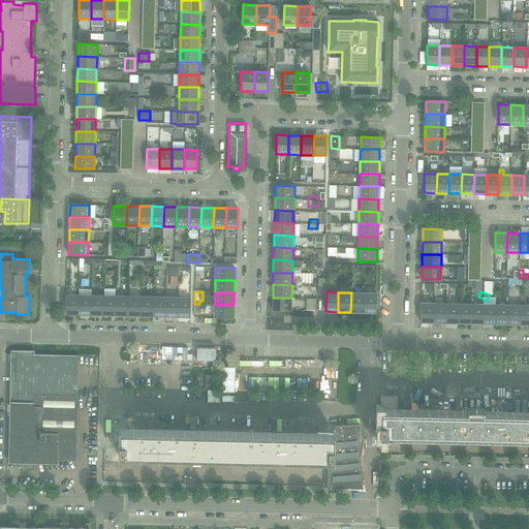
[(350,312),(363,312),(364,292),(351,292),(350,312)]
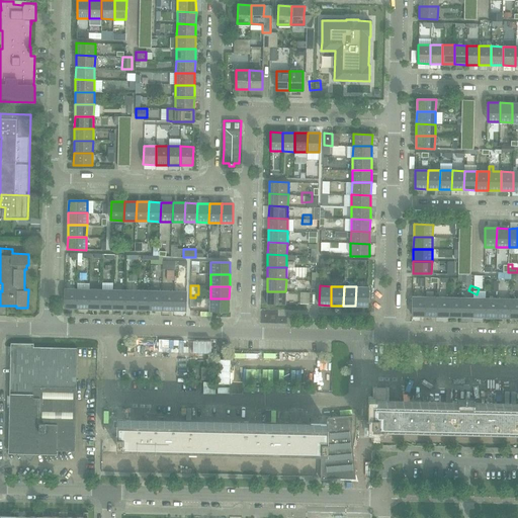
[(356,286),(355,306),(368,306),(368,287),(356,286)]
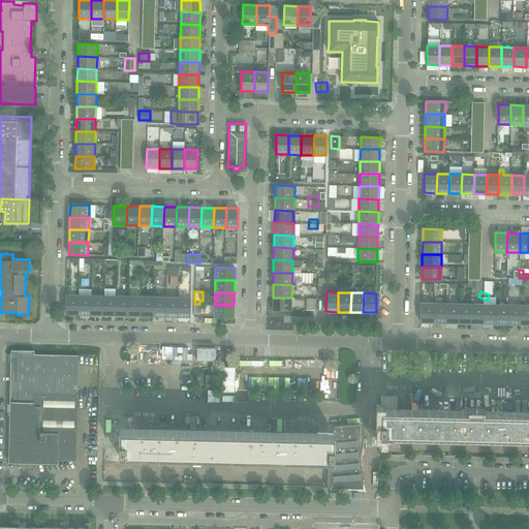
[(65,314),(78,314),(78,294),(66,294),(65,314)]
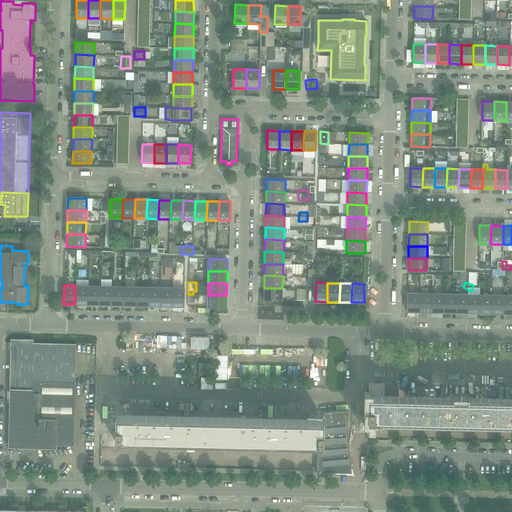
[(75,304),(87,304),(87,286),(75,285),(75,304)]
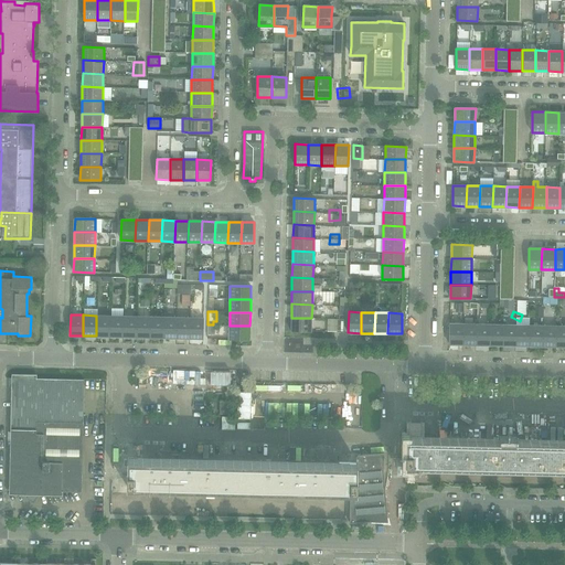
[(96,336),(109,337),(109,316),(96,316),(96,336)]
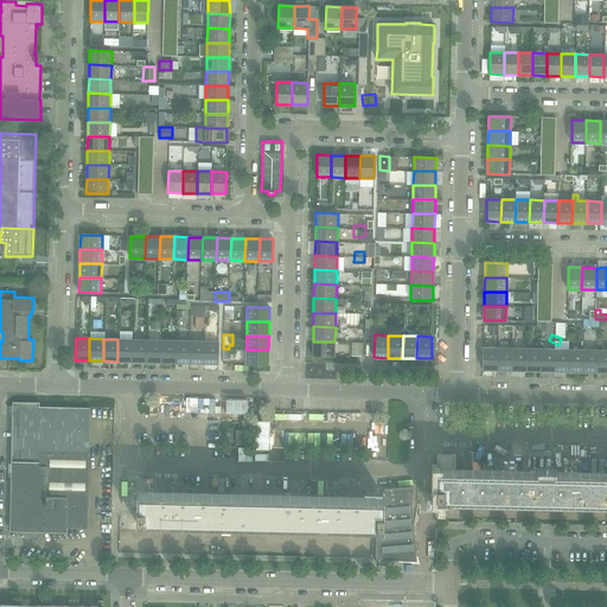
[(117,362),(132,362),(132,339),(117,339),(117,362)]
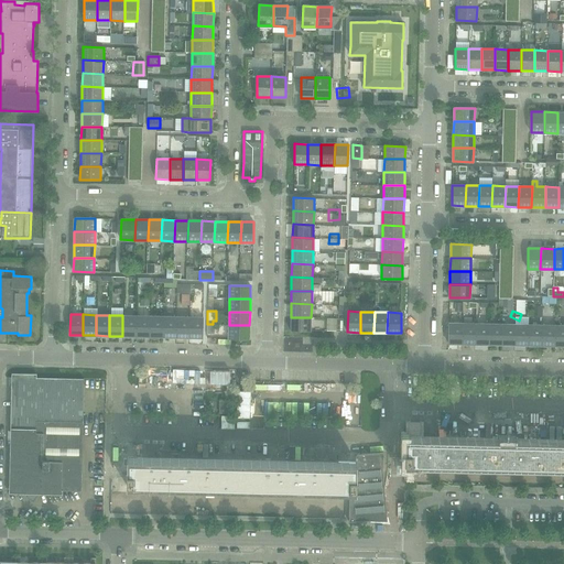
[(122,336),(136,336),(136,315),(122,315),(122,336)]
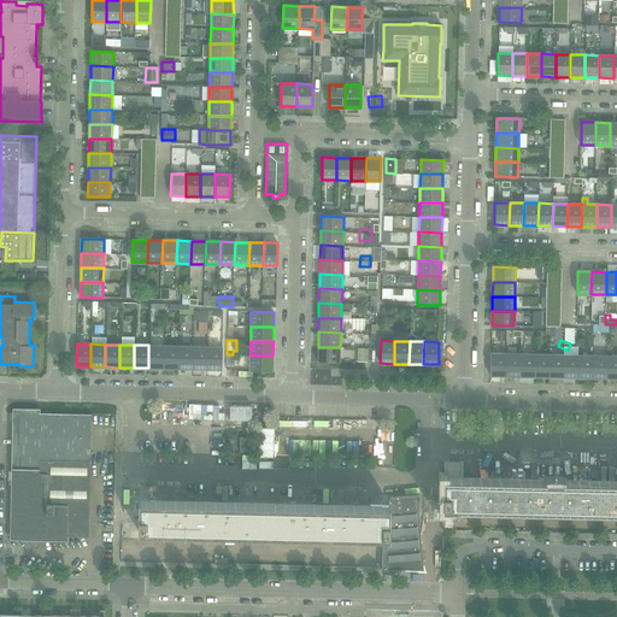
[(148,368),(163,369),(163,346),(148,345),(148,368)]
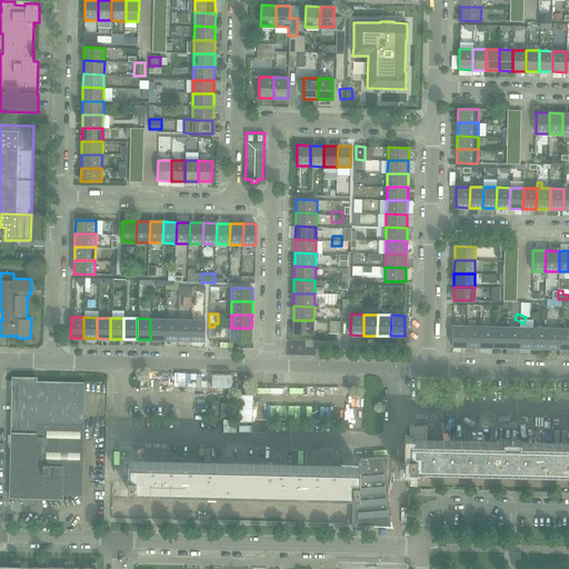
[(150,340),(163,340),(163,319),(150,319),(150,340)]
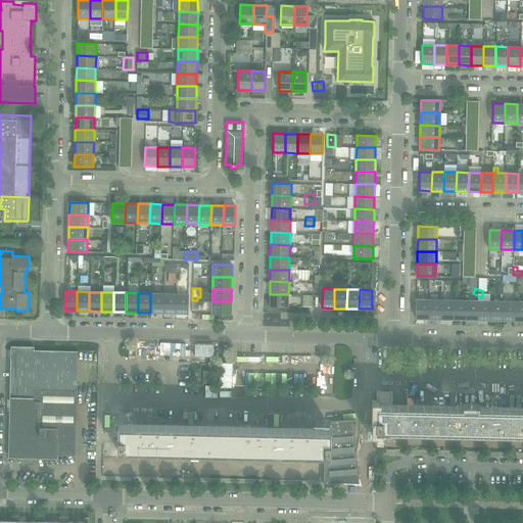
[(150,313),(162,313),(162,293),(150,293),(150,313)]
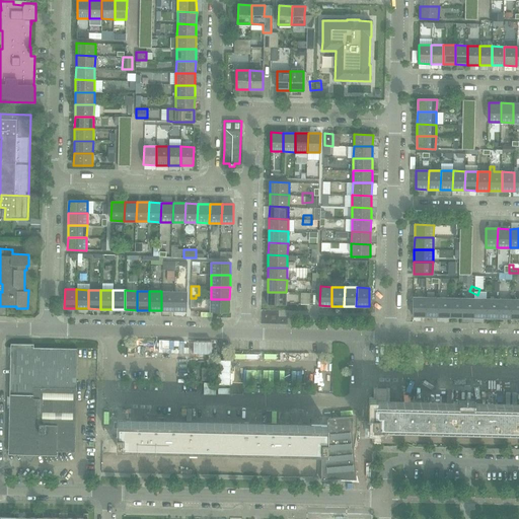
[(161,310),(173,310),(173,291),(161,291),(161,310)]
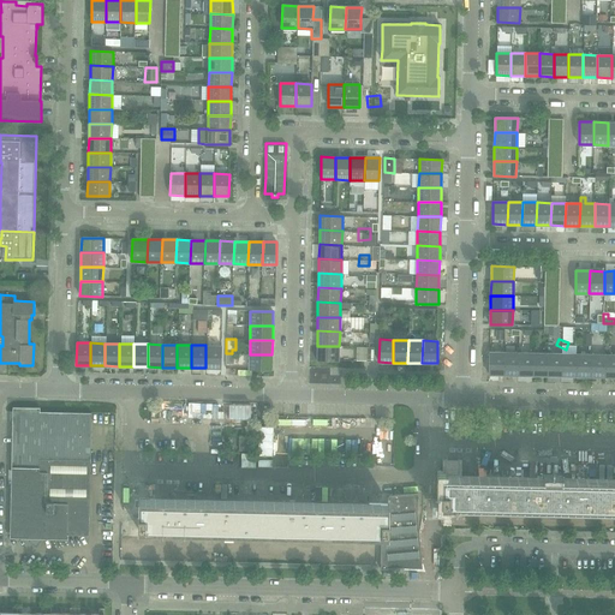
[(206,345),(206,368),(221,369),(221,346),(206,345)]
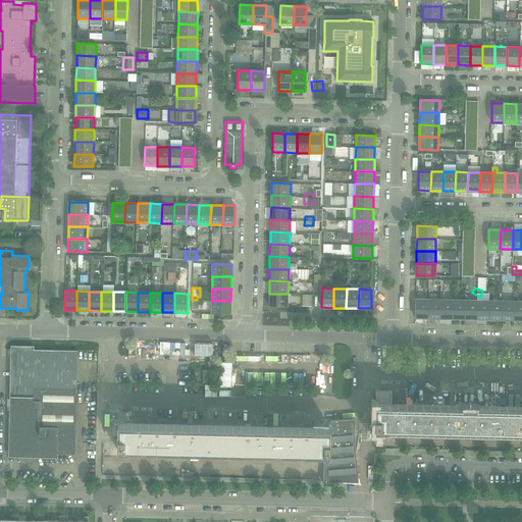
[(288,294),(269,294),(268,306),(288,306),(288,294)]
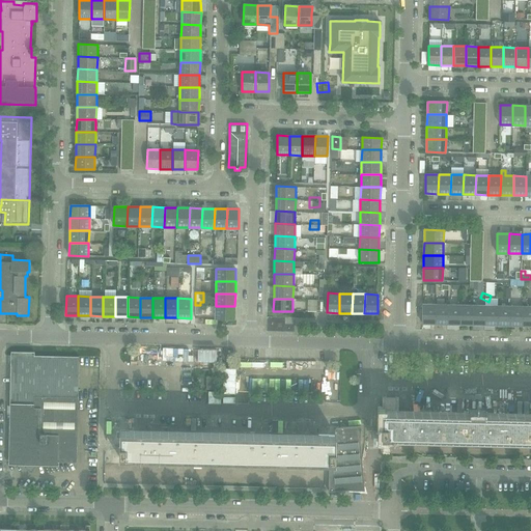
[(422,324),(435,324),(435,304),(422,304),(422,324)]
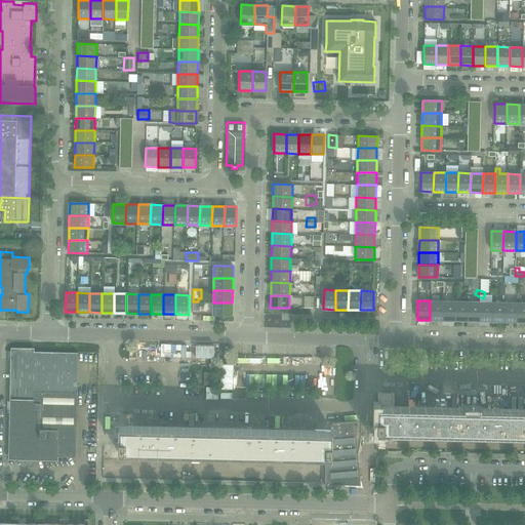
[(430,320),(442,320),(442,300),(430,300),(430,320)]
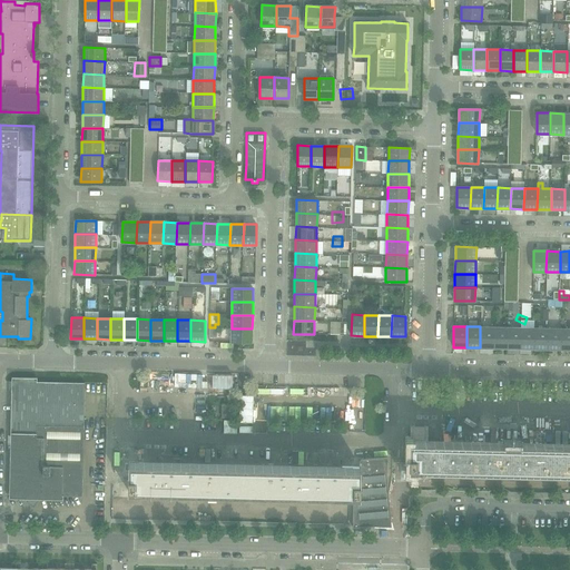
[(480,347),(493,349),(493,327),(480,326),(480,347)]
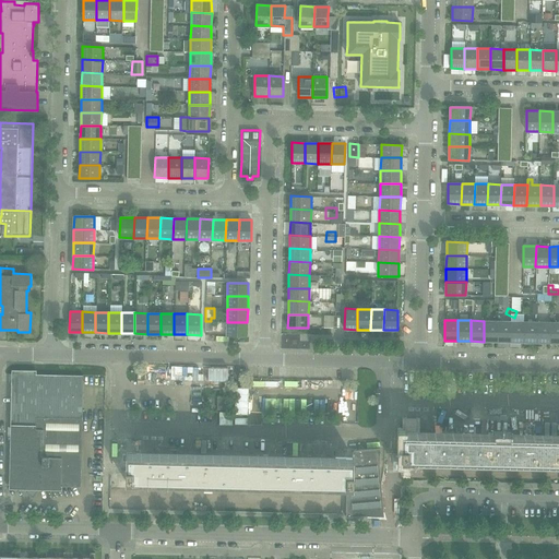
[(484,342),(497,342),(497,321),(484,321),(484,342)]
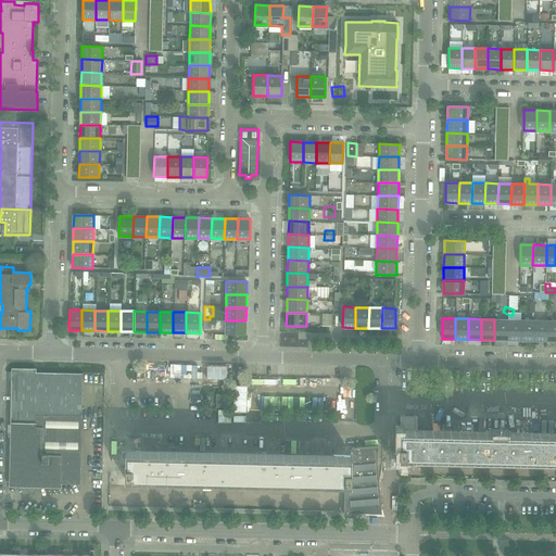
[(494,340),(507,340),(507,319),(494,319),(494,340)]
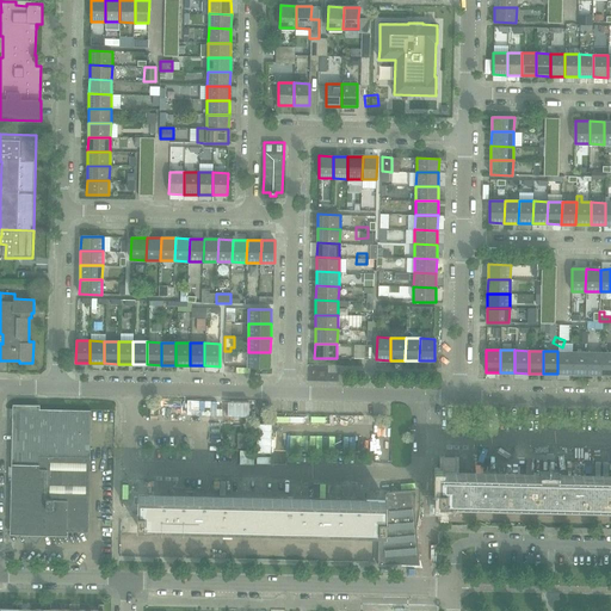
[(557,374),(572,374),(572,351),(557,351),(557,374)]
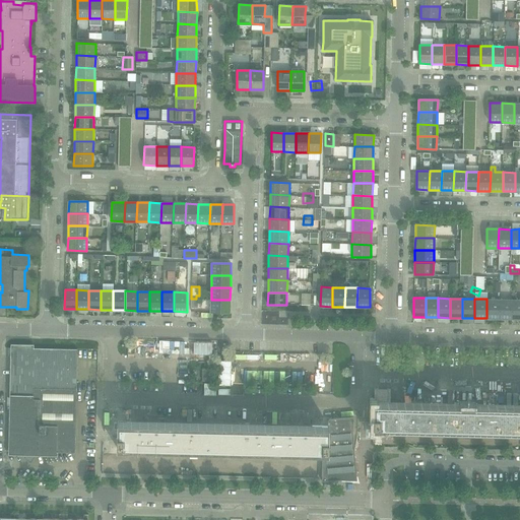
[(486,318),(499,319),(499,300),(486,299),(486,318)]
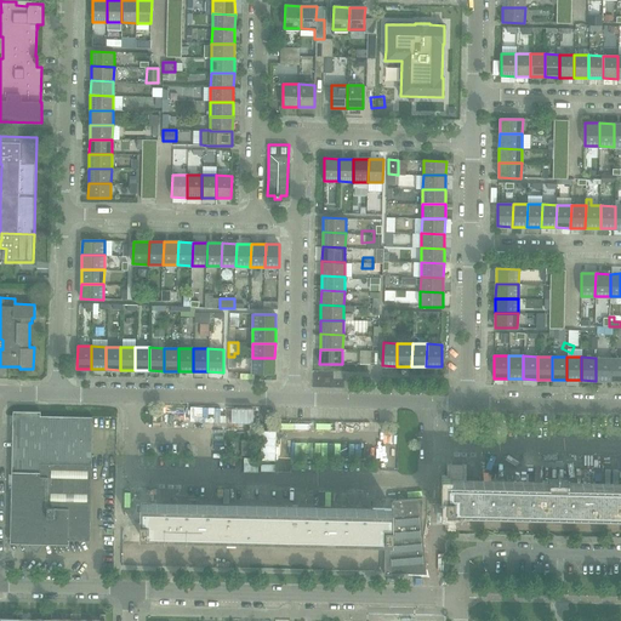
[(274,358),(252,358),(251,372),(274,374),(274,358)]
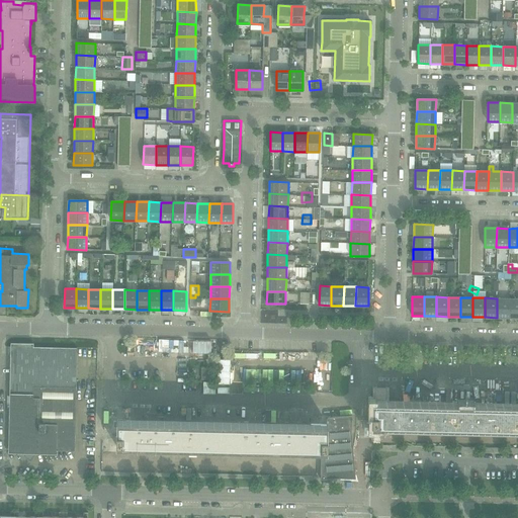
[(497,318),(509,318),(509,298),(497,298),(497,318)]
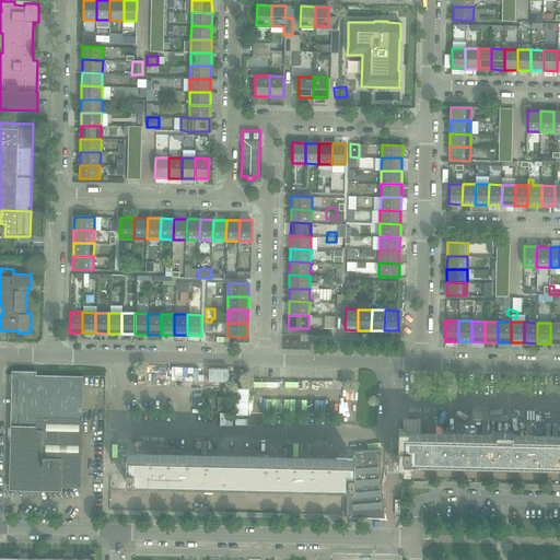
[(550,343),(559,343),(559,323),(550,323),(550,343)]
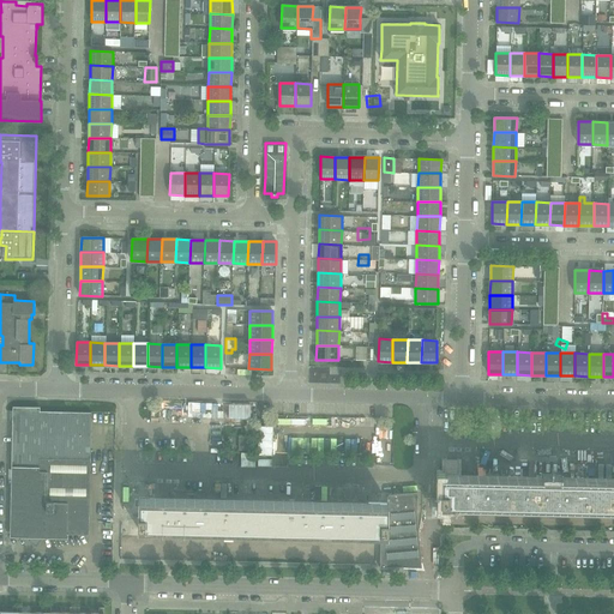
[(91,413),(40,411),(17,410),(14,533),(29,534),(30,536),(30,537),(31,541),(38,541),(42,534),(89,535),(91,413)]
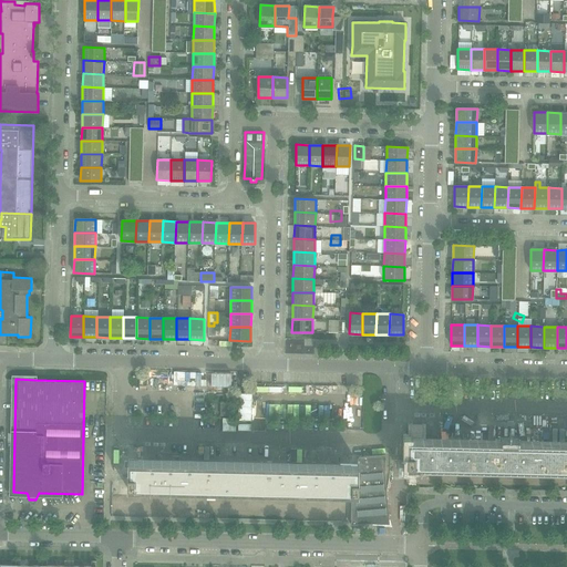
[(220,402),(220,415),(230,415),(230,402),(220,402)]
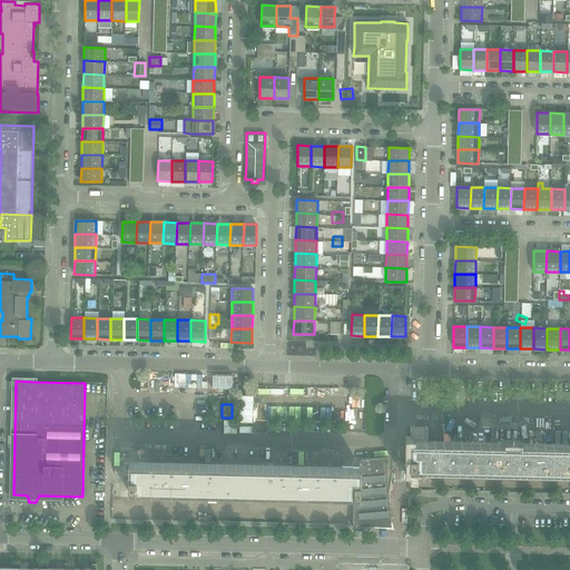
[(419,470),(527,472),(527,443),(410,441),(409,470),(410,470),(410,469),(419,470)]
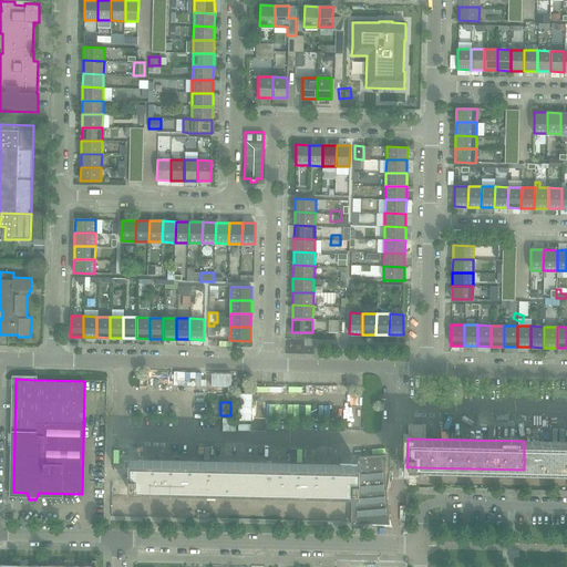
[(566,442),(524,441),(524,470),(566,470),(566,442)]
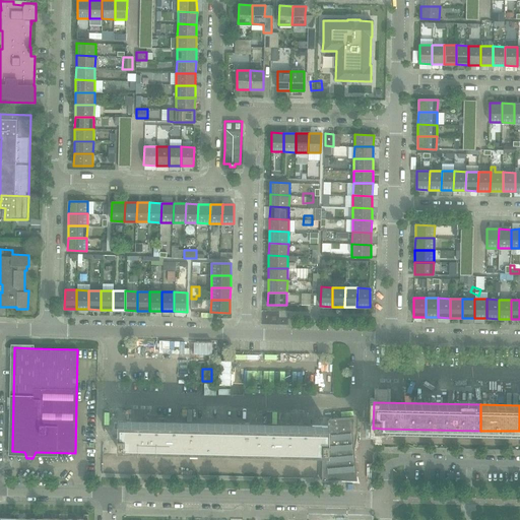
[(328,453),(322,452),(321,480),(334,479),(334,478),(354,476),(350,433),(352,433),(353,416),(323,419),(322,427),(328,427),(328,453)]
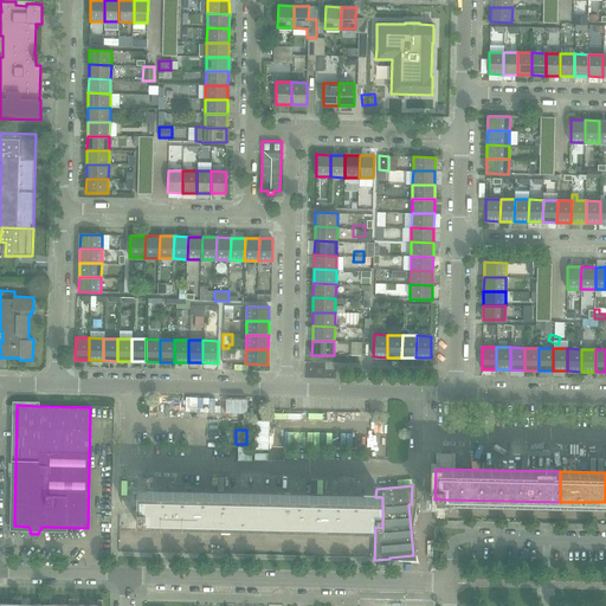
[(146,522),(259,524),(259,495),(155,492),(155,495),(137,495),(137,491),(136,522),(146,522)]
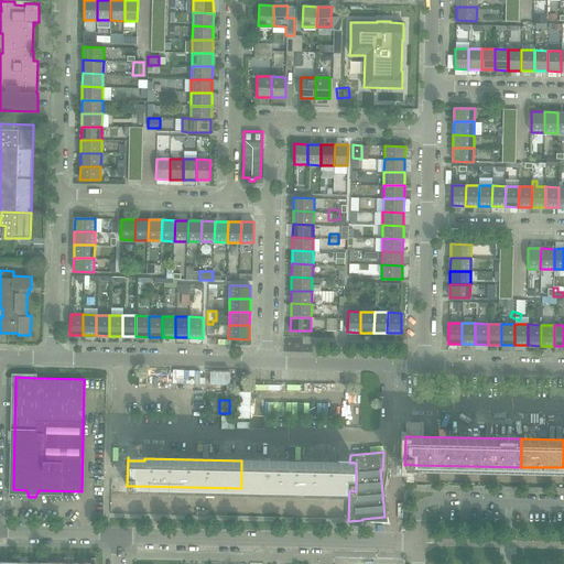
[(336,490),(349,490),(356,491),(356,463),(349,463),(349,465),(338,465),(338,463),(241,461),(241,488),(336,490)]
